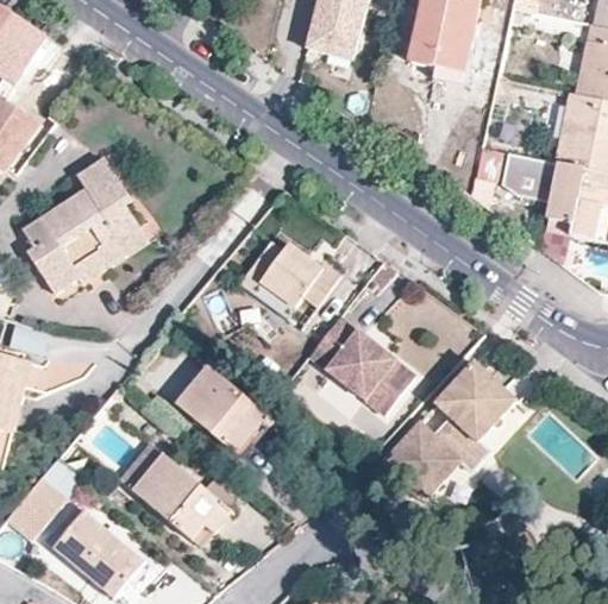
[(319,0),(304,58),(349,70),(367,0),(319,0)]
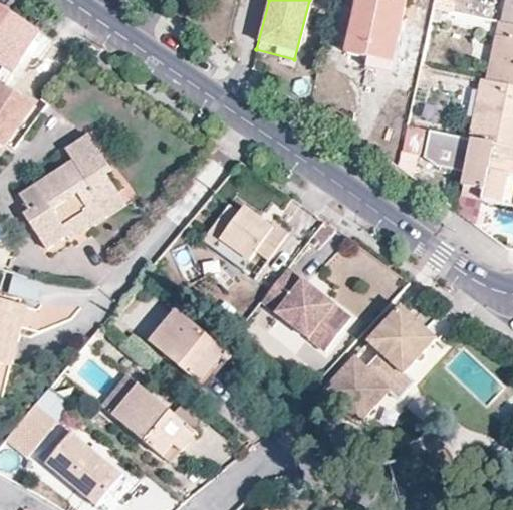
[(355,0),(345,47),(392,57),(404,0),(355,0)]
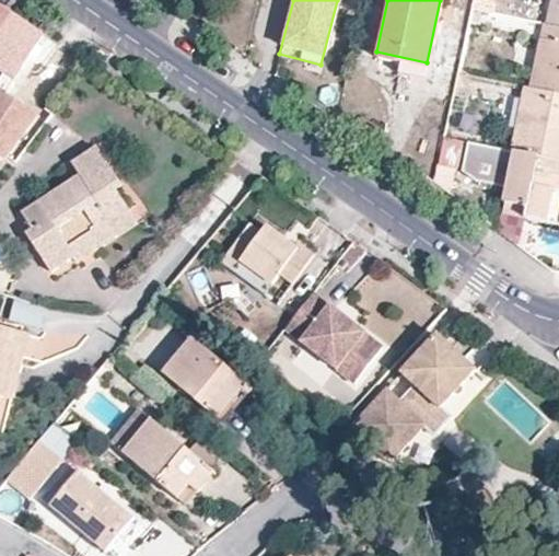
[(548,0),(545,20),(558,22),(558,0),(548,0)]
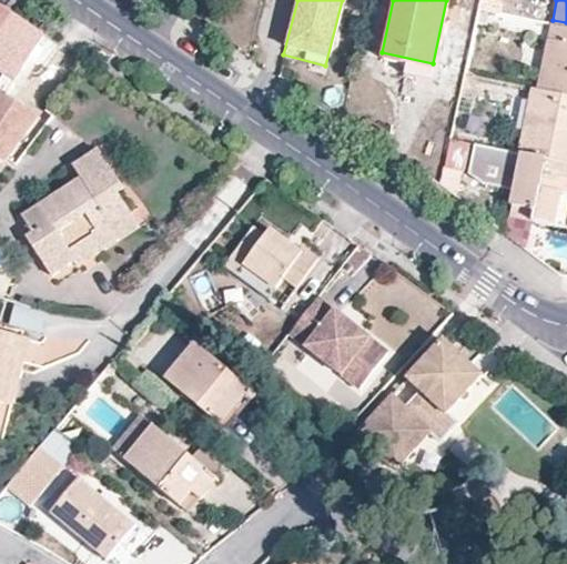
[(0,27),(9,12),(0,6),(0,27)]
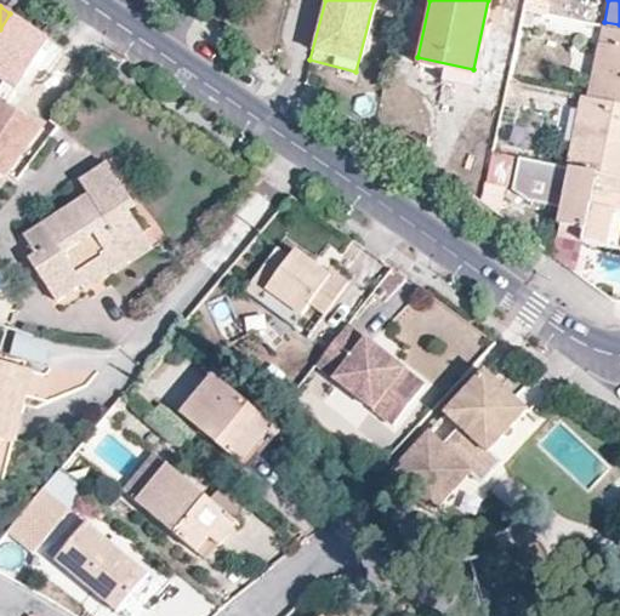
[(619,24),(604,22),(590,93),(619,98),(619,24)]
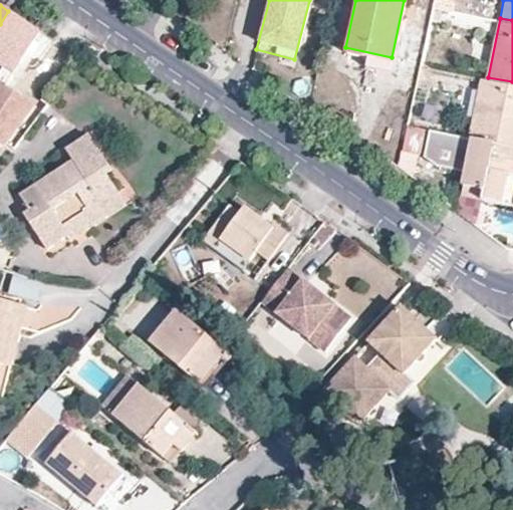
[(512,81),(488,77),(481,75),(469,135),(472,136),(512,144),(512,81)]
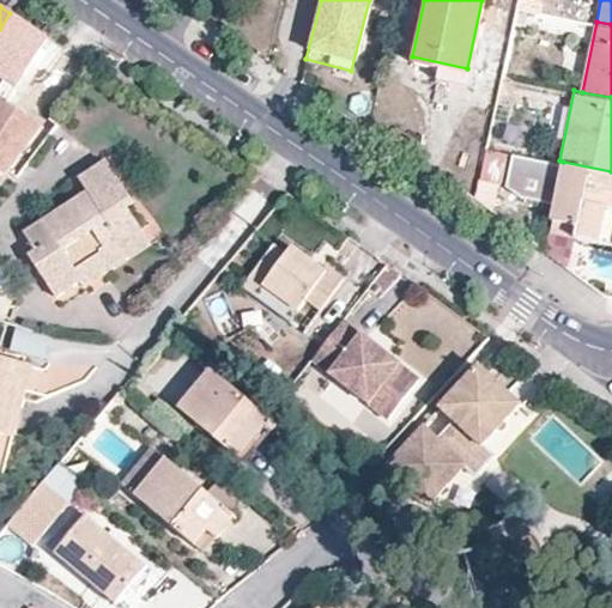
[(5,166),(16,153),(0,143),(0,169),(2,170),(5,166)]
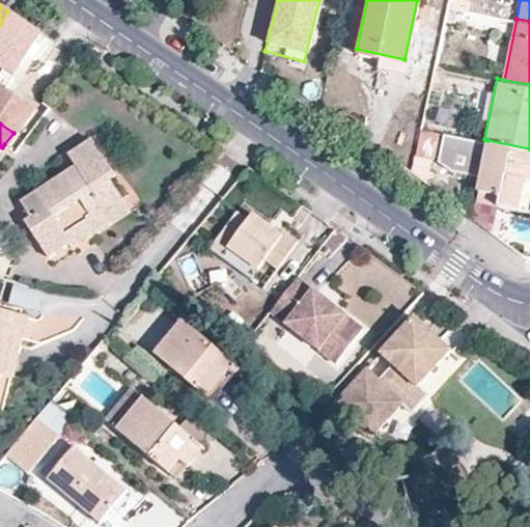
[(439,129),(422,125),(415,151),(433,155),(439,129)]
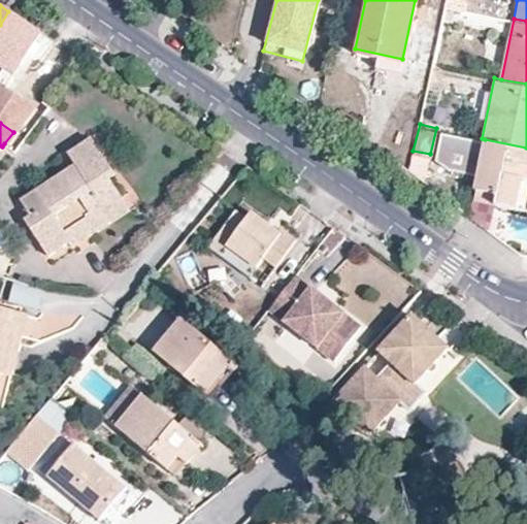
[(473,167),(474,136),(436,134),(434,165),(473,167)]
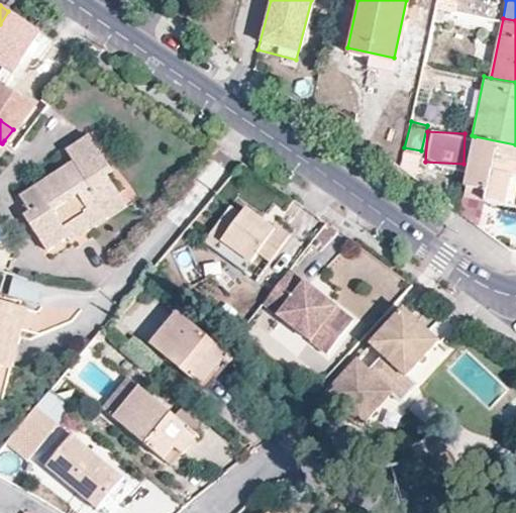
[(61,224),(116,190),(106,174),(111,170),(87,134),(64,147),(71,160),(18,192),(28,209),(22,213),(44,248),(67,234),(61,224)]
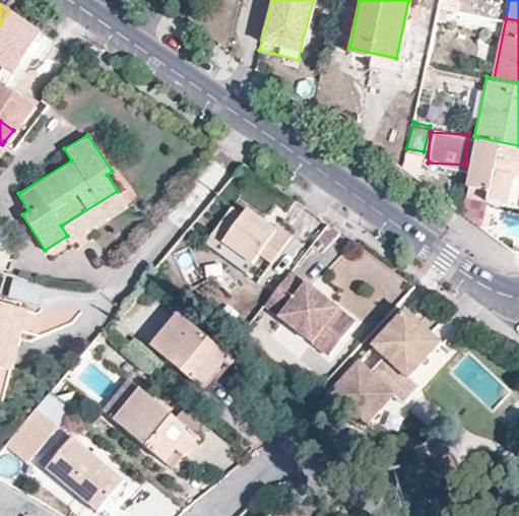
[(518,145),(477,137),(467,183),(489,188),(488,197),(518,203),(518,145)]
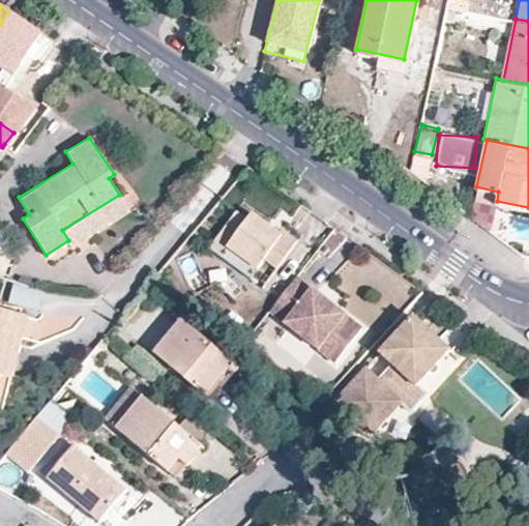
[(128,209),(119,195),(62,230),(68,240),(71,244),(128,209)]
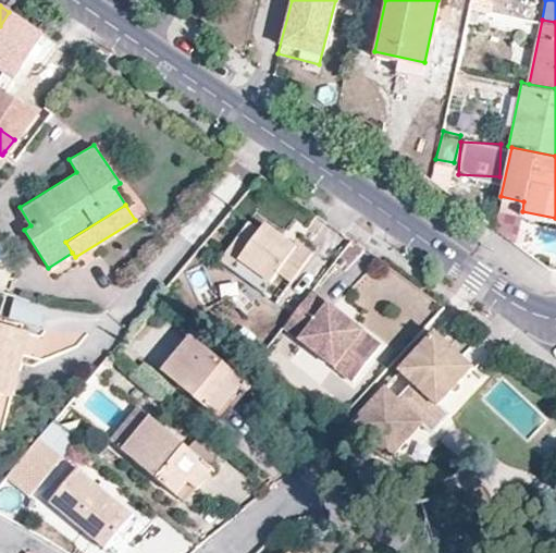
[(237,257),(260,228),(248,218),(218,257),(237,257)]
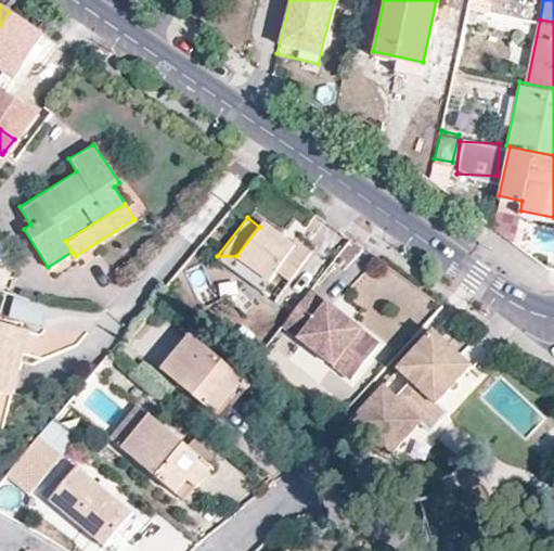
[(286,279),(309,250),(295,239),(292,242),(280,232),(265,220),(259,227),(236,256),(266,280),(273,269),(286,279)]
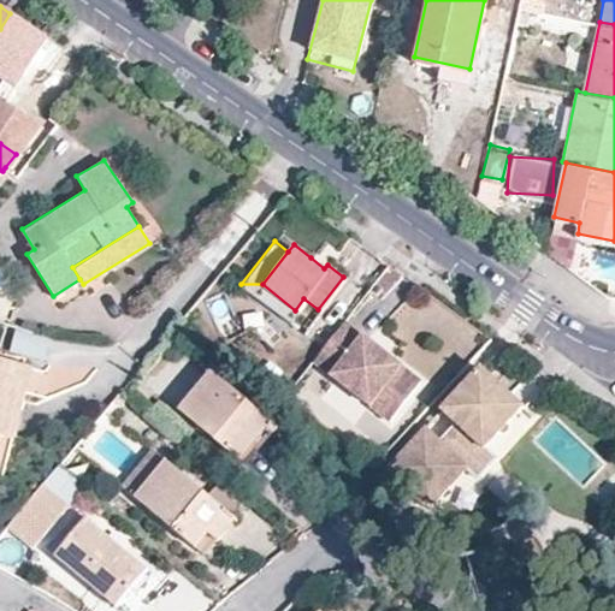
[(327,265),(314,254),(311,257),(324,268),(327,265)]
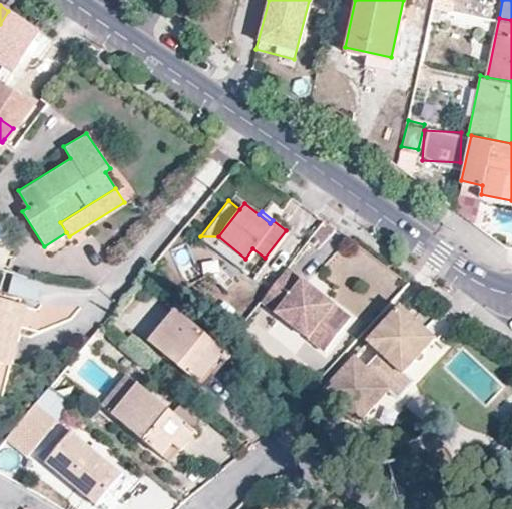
[(218,236),(200,236),(238,268),(245,259),(218,236)]
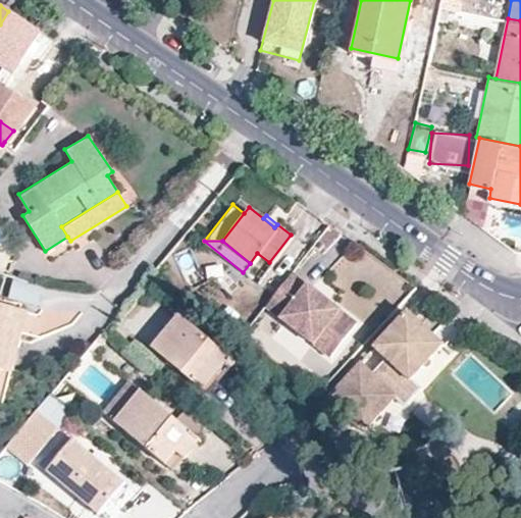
[(290,269),(264,304),(329,354),(357,321),(330,302),(328,306),(317,299),(321,294),(290,269)]
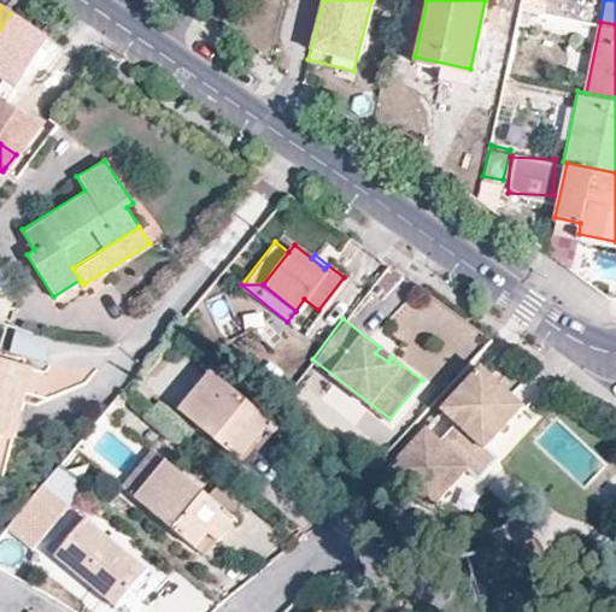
[(11,346),(47,355),(52,336),(16,327),(11,346)]
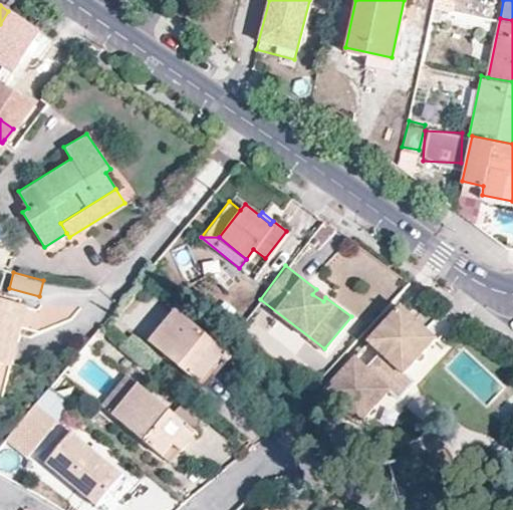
[(325,297),(316,289),(312,294),(323,301),(325,297)]
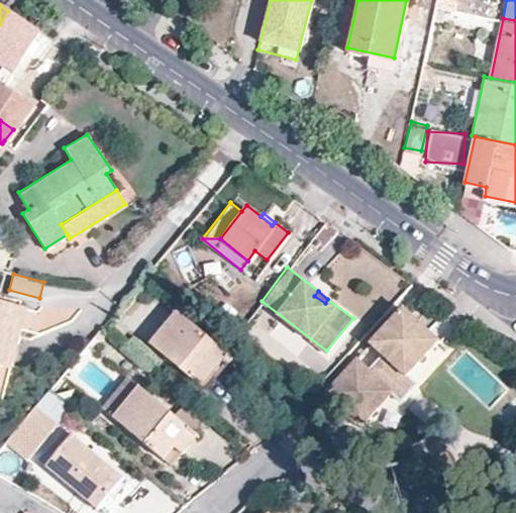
[(0,340),(10,302),(0,299),(0,340)]
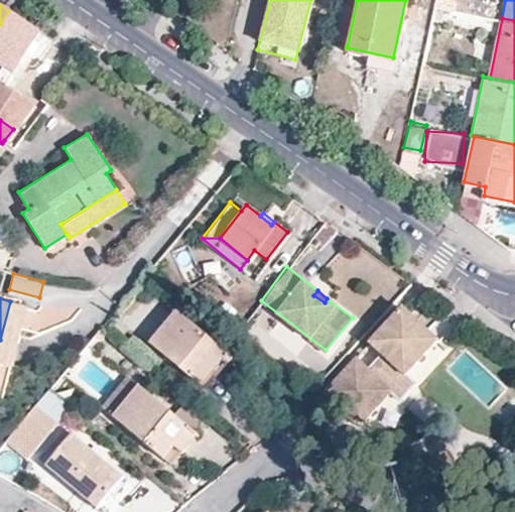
[(438,340),(403,305),(369,342),(380,354),(369,366),(357,355),(325,390),(360,423),(391,390),(407,374),(438,340)]
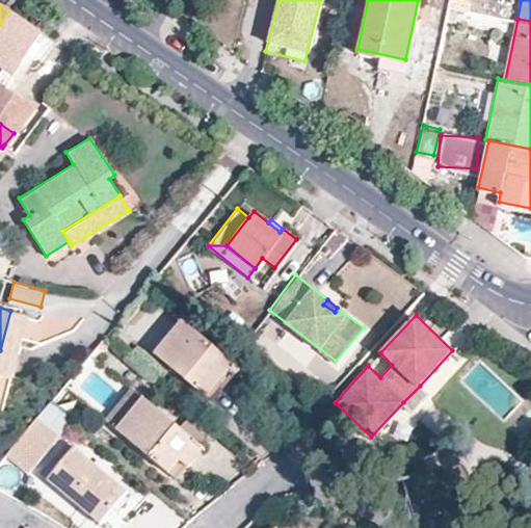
[(180,321),(154,353),(206,395),(228,368),(233,372),(237,367),(180,321)]
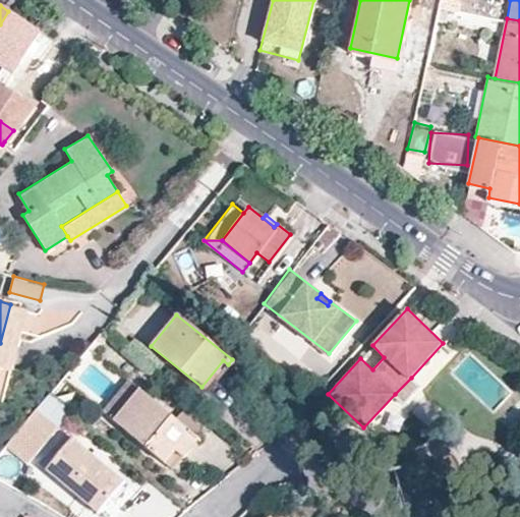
[(420,386),(411,378),(395,394),(405,403),(420,386)]
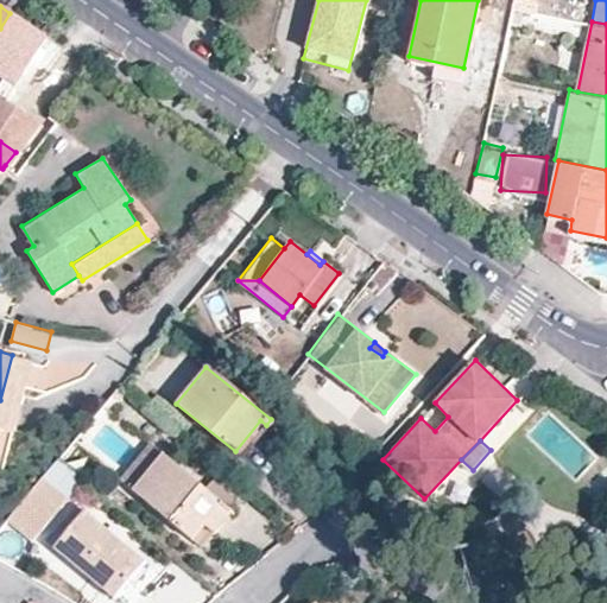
[(119,477),(193,539),(202,526),(212,533),(231,511),(150,443),(119,477)]
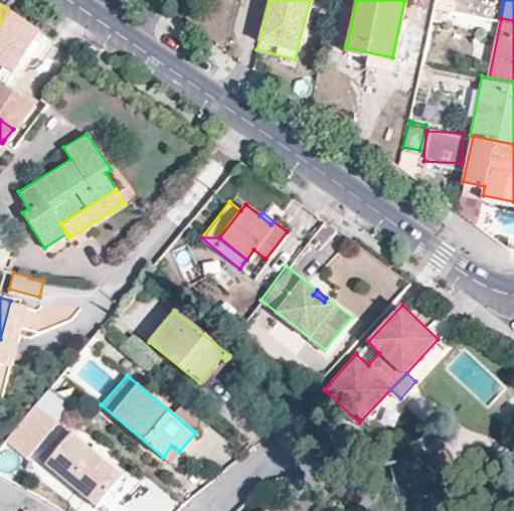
[(24,457),(69,404),(48,386),(3,440),(24,457)]
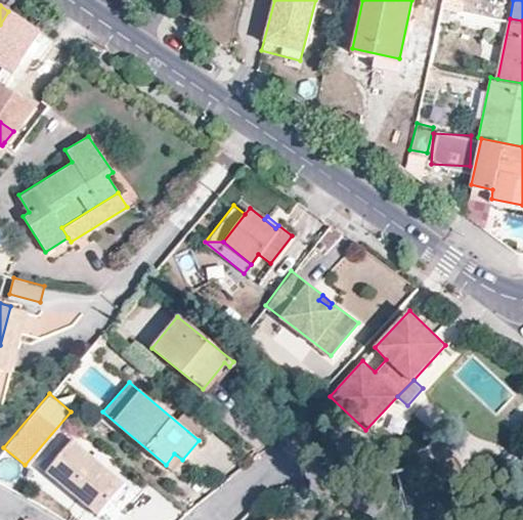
[(122,482),(62,433),(44,456),(52,463),(45,472),(95,514),(122,482)]
